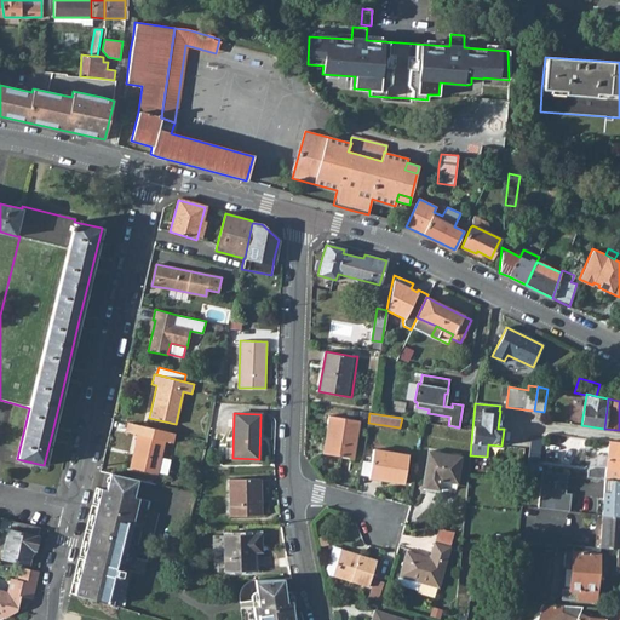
[(332,434),(328,454),(354,458),(360,420),(328,415),(326,434),(332,434)]
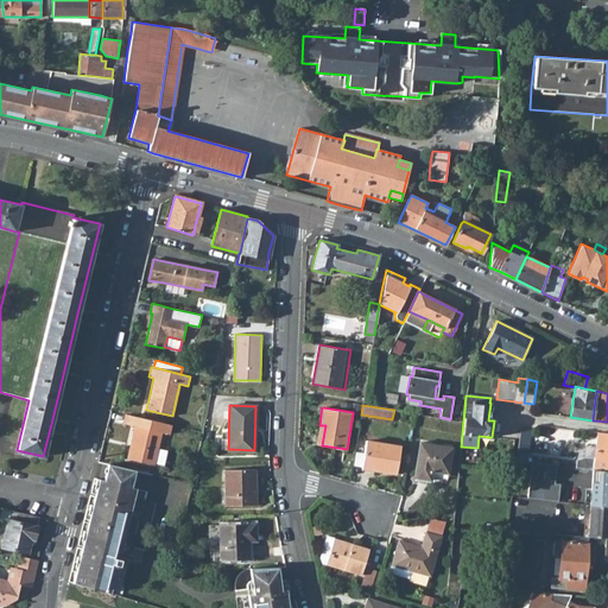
[(132,444),(128,458),(154,464),(164,423),(137,417),(125,415),(122,424),(133,426),(130,444),(132,444)]
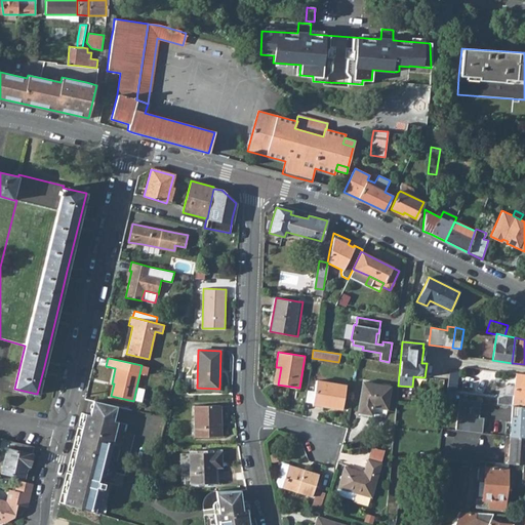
[(449,370),(446,397),(454,398),(458,371),(449,370)]
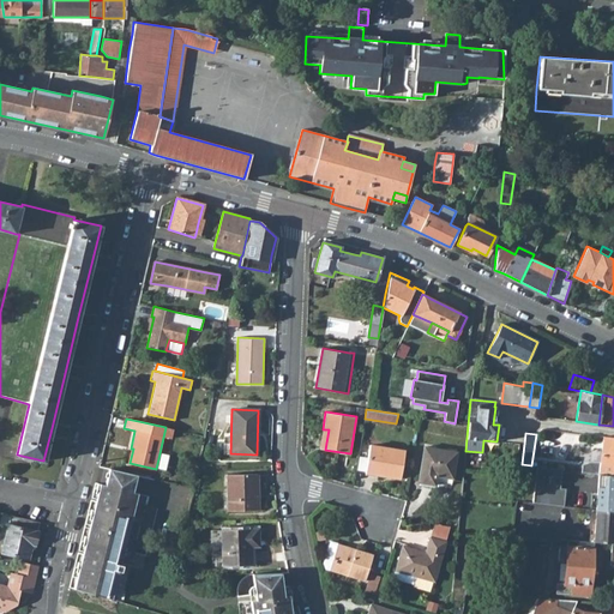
[(601,462),(600,474),(613,475),(613,437),(603,437),(601,462)]
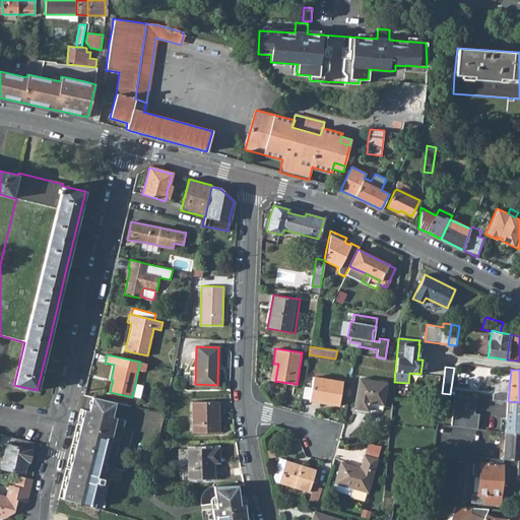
[(310,398),(309,400),(339,405),(342,381),(313,377),(311,388),(310,398)]
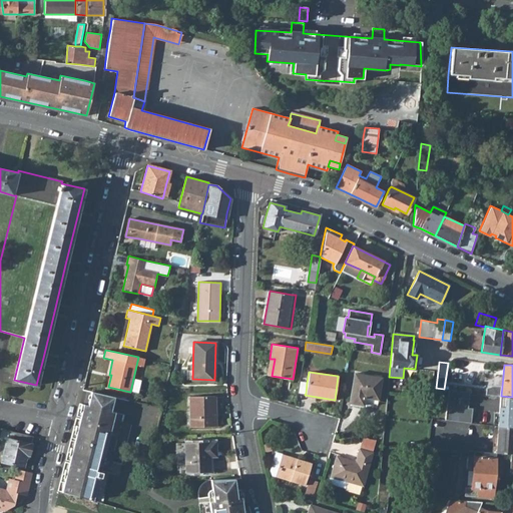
[(354,373),(349,403),(363,405),(363,403),(377,405),(378,400),(382,378),(354,373)]
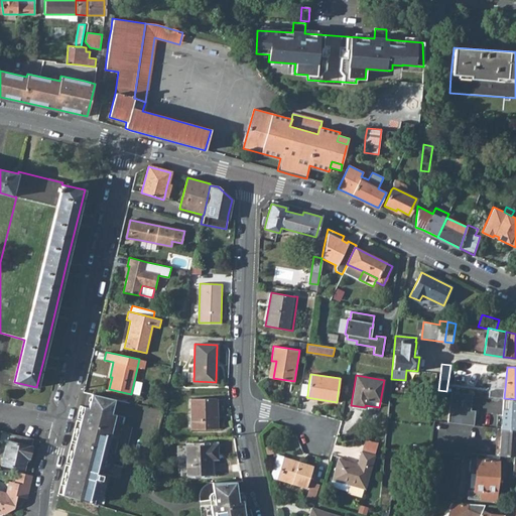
[(308,385),(300,384),(299,394),(307,395),(308,385)]
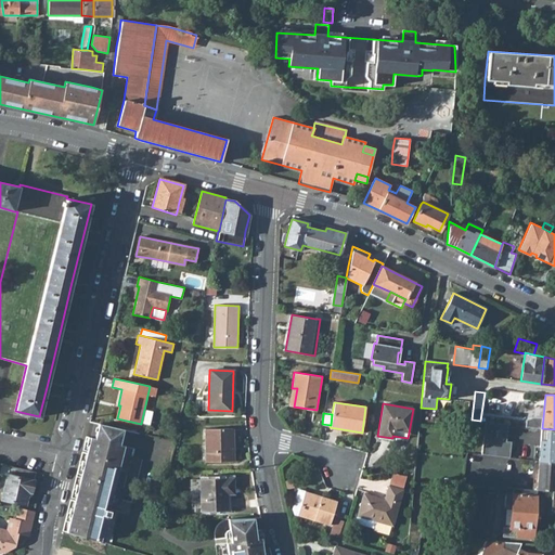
[(541,428),(542,428),(543,417),(532,417),(527,420),(526,426),(541,428)]
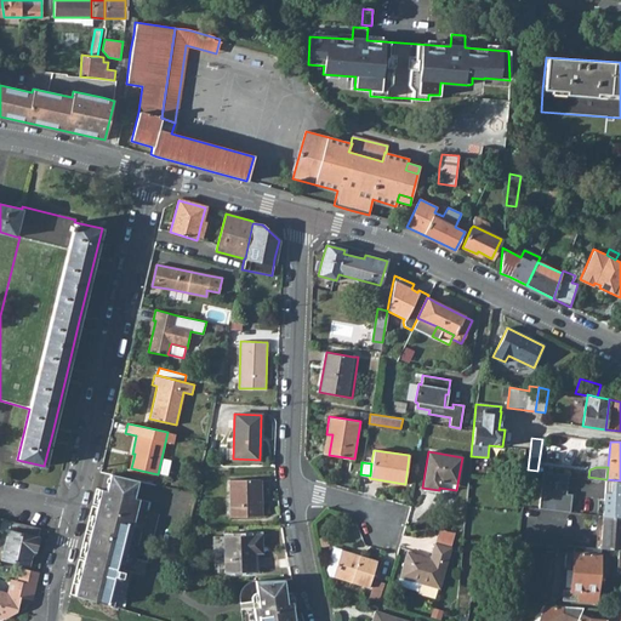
[(569,474),(543,472),(539,508),(570,512),(573,494),(567,493),(569,474)]
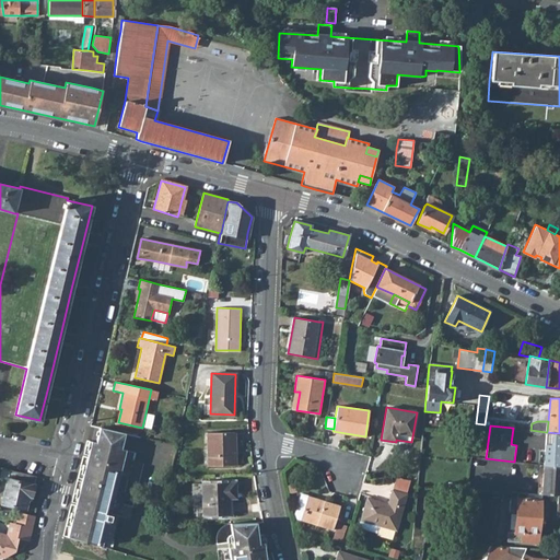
[(71,522),(68,537),(72,538),(102,547),(107,522),(109,522),(112,516),(109,515),(109,514),(111,509),(126,450),(120,448),(125,433),(98,428),(95,442),(89,441),(86,450),(90,451),(85,465),(83,465),(81,474),(83,474),(80,489),(77,489),(74,498),(78,499),(73,513),(71,513),(69,522),(71,522)]
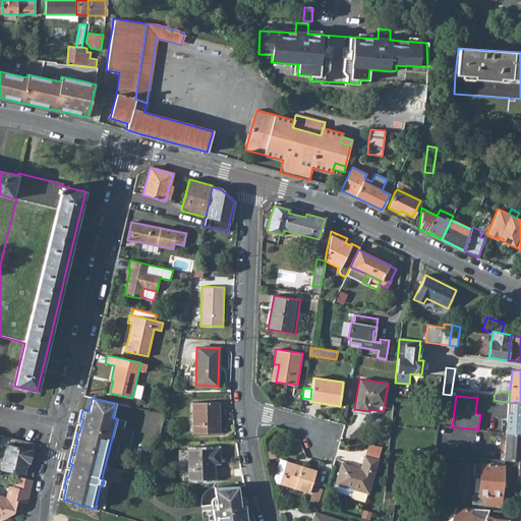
[(192,403),(192,433),(219,432),(219,402),(192,403)]
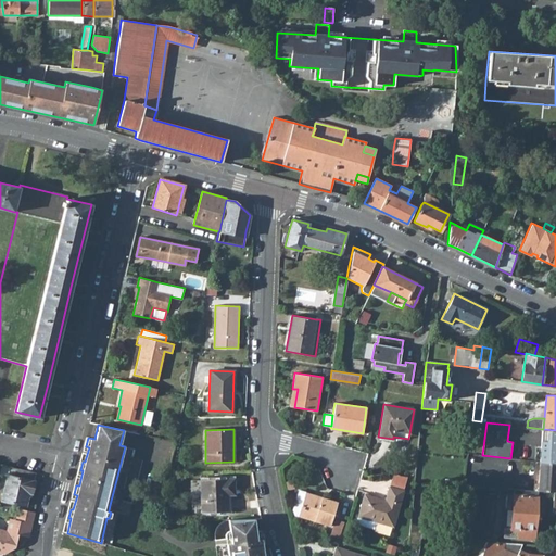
[(555,430),(543,429),(542,429),(540,460),(554,463),(555,445),(555,444),(555,430)]
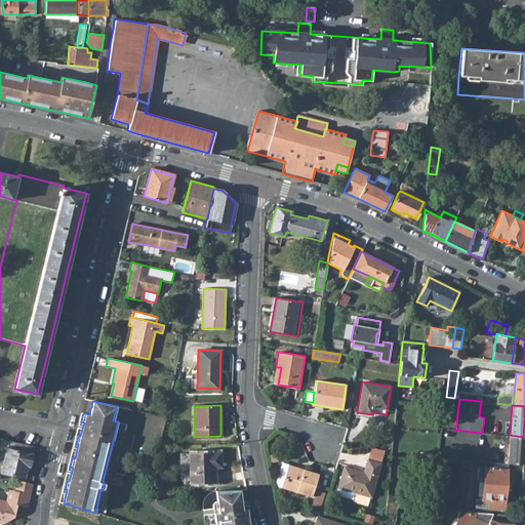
[(524,451),(509,451),(510,435),(507,435),(503,462),(507,463),(508,463),(523,465),(524,463),(524,451)]
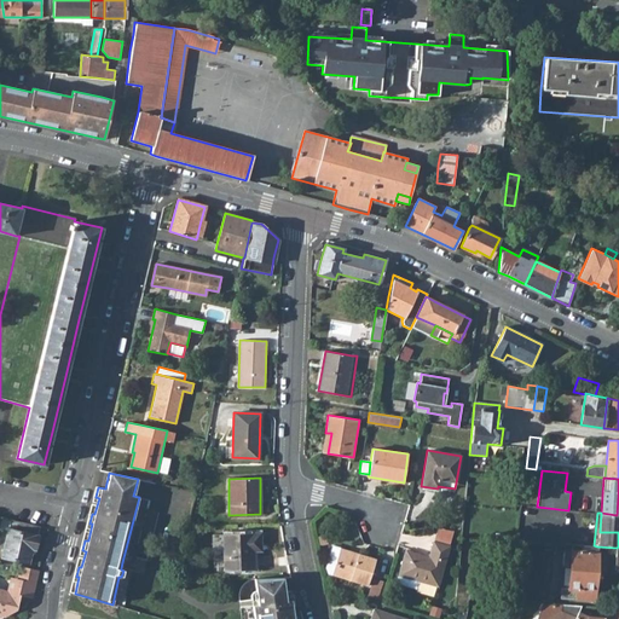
[(618,515),(617,515),(601,513),(600,532),(618,532),(618,515)]
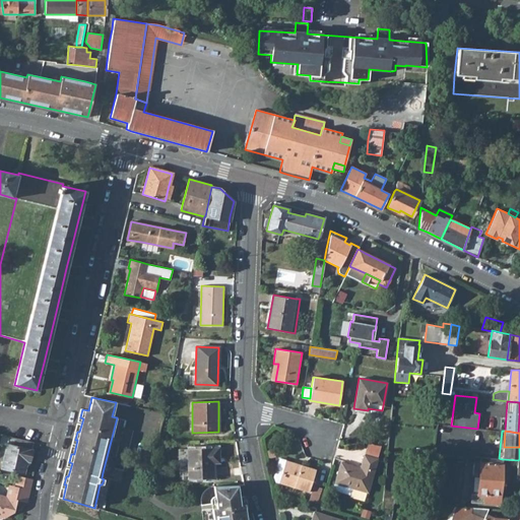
[(0,441),(7,443),(9,436),(2,435),(0,441)]
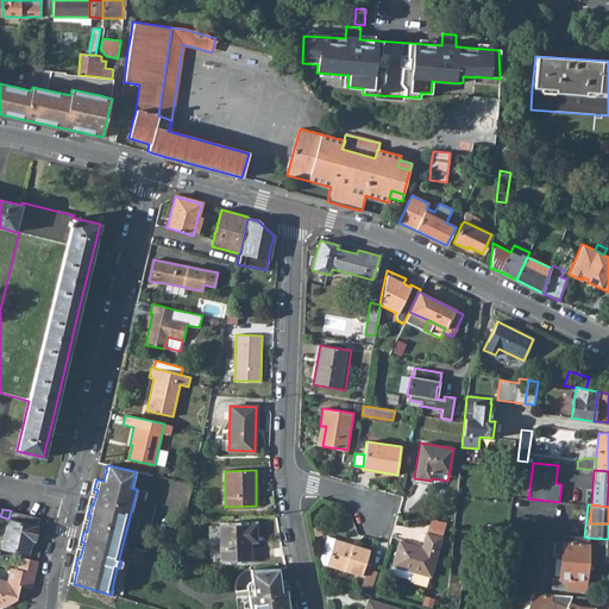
[(8,519),(1,547),(27,553),(31,539),(35,540),(37,527),(39,518),(11,510),(8,519)]
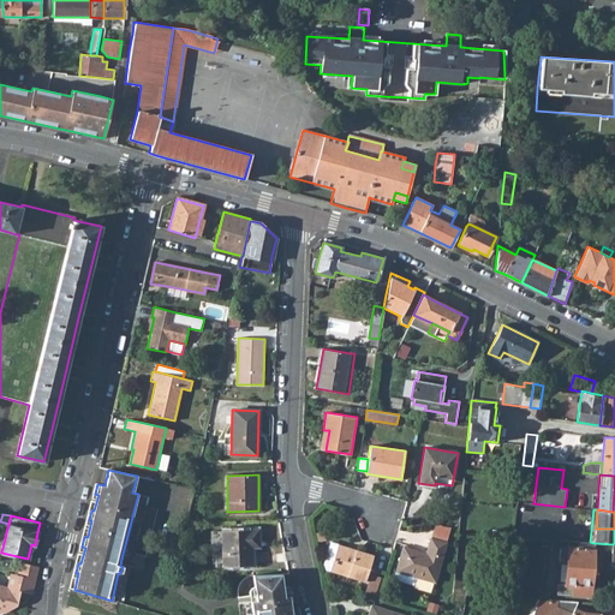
[(451,526),(435,525),(431,538),(446,543),(451,526)]
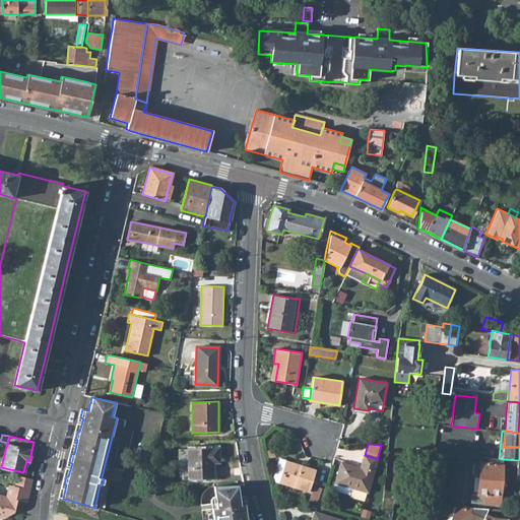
[(187,448),(188,479),(213,478),(213,462),(213,458),(219,458),(219,447),(187,448)]
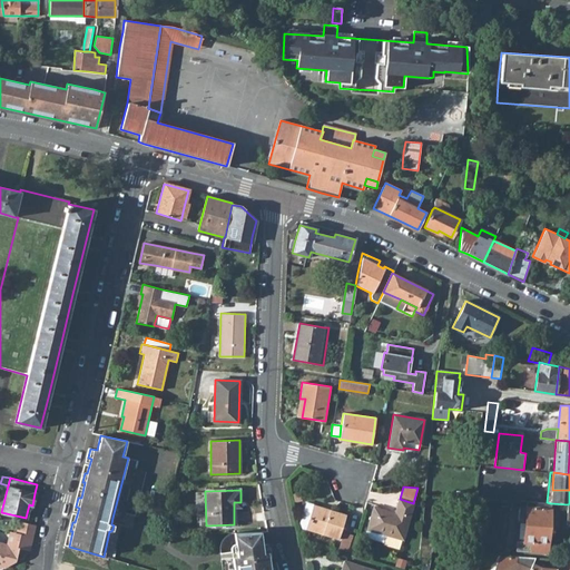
[(374,507),(367,530),(385,534),(403,540),(413,503),(400,499),(395,513),(374,507)]
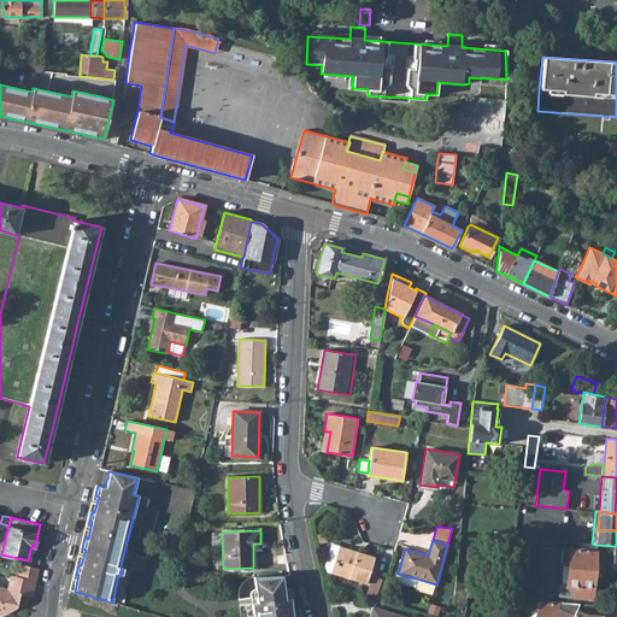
[(559,586),(558,597),(593,599),(597,545),(595,545),(592,544),(570,542),(569,550),(562,548),(560,564),(569,564),(566,586),(559,586)]
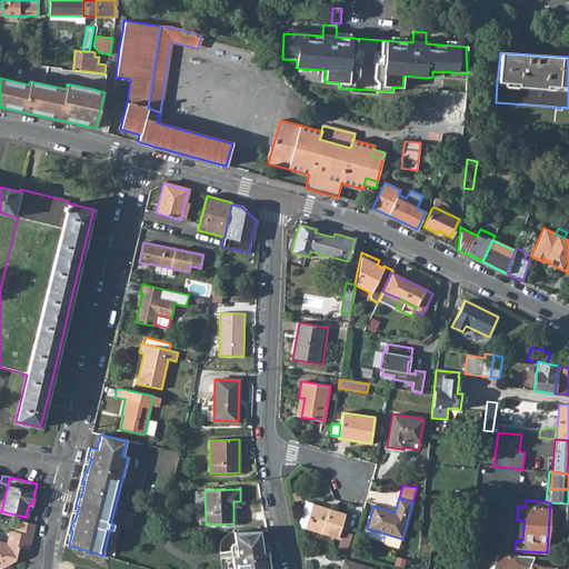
[(306,501),(303,509),(310,511),(305,528),(338,538),(346,513),(306,501)]
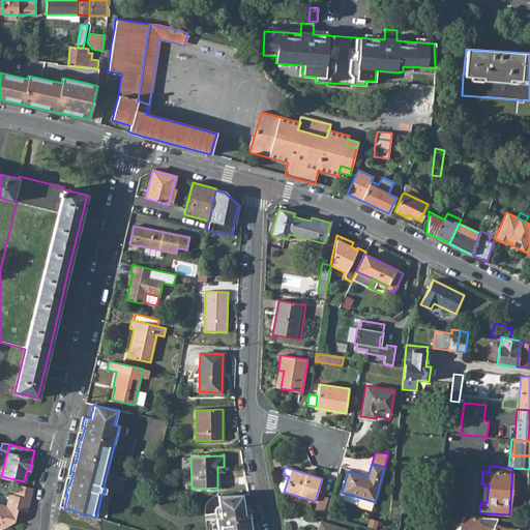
[(281,491),(284,492),(289,476),(283,474),(278,486),(281,491)]
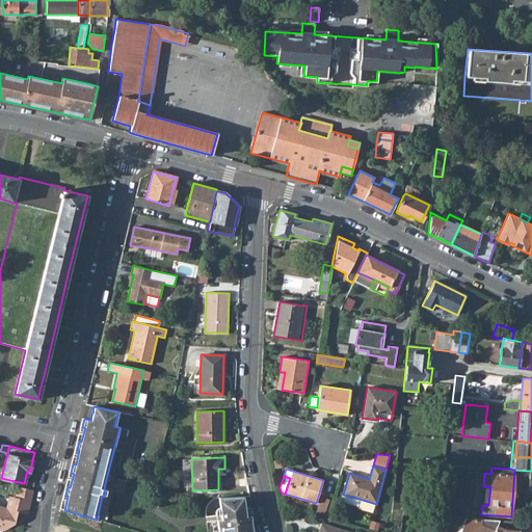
[(0,528),(5,529),(9,527),(11,519),(16,520),(18,511),(27,513),(32,489),(19,486),(16,497),(12,509),(6,508),(0,506),(0,528)]
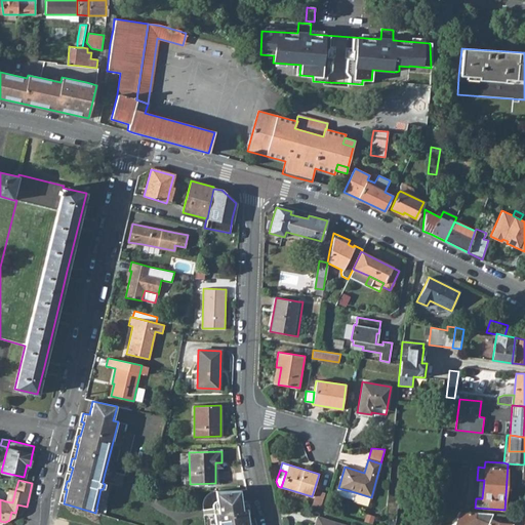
[(355,492),(338,488),(337,494),(353,498),(355,492)]
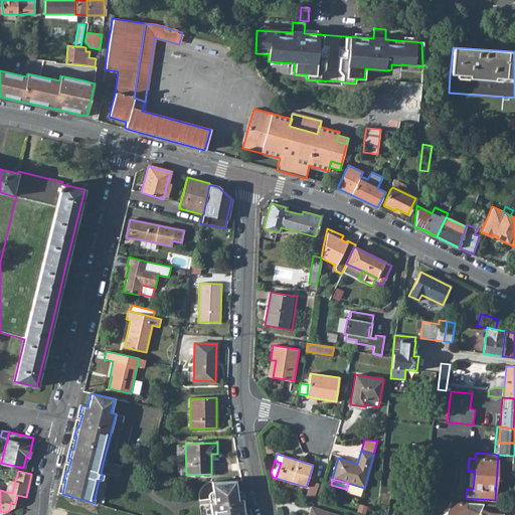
[(6,492),(12,493),(15,481),(9,480),(6,492)]
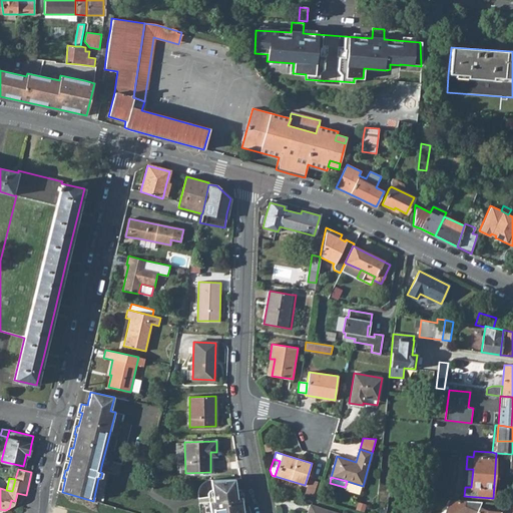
[(243,512),(241,497),(240,497),(236,497),(236,493),(239,492),(239,489),(235,489),(234,479),(210,479),(211,490),(210,490),(209,490),(208,491),(208,492),(208,493),(208,494),(209,499),(213,498),(213,501),(209,502),(210,512),(243,512)]
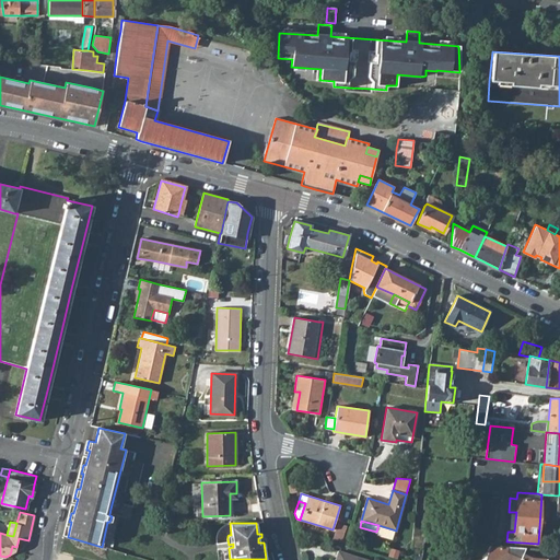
[(348,526),(338,523),(333,539),(343,543),(348,526)]
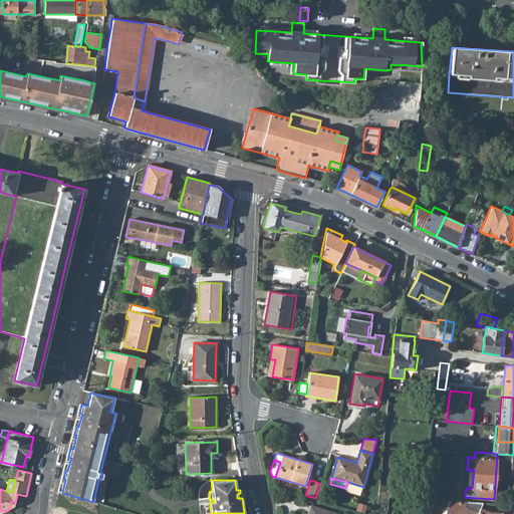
[(378,486),(377,495),(388,496),(389,486),(378,486)]
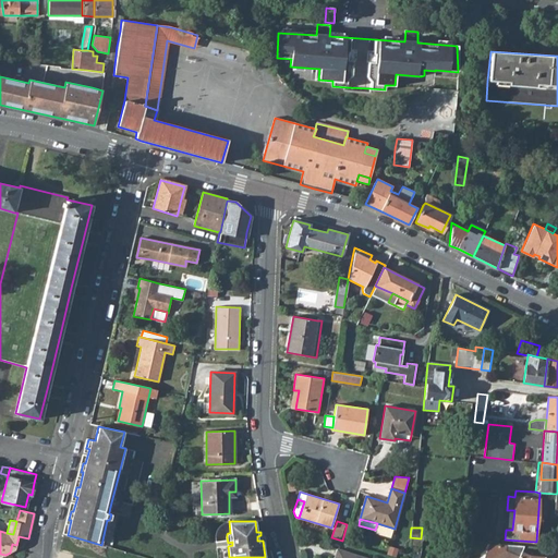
[(72,536),(69,557),(85,557),(91,557),(104,557),(105,546),(101,545),(72,536)]
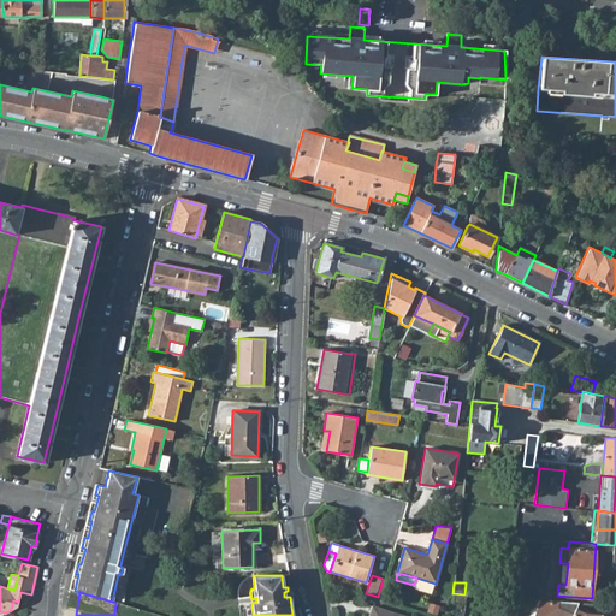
[(534,599),(533,615),(534,615),(615,615),(615,611),(598,611),(598,614),(585,614),(576,609),(579,603),(534,599)]
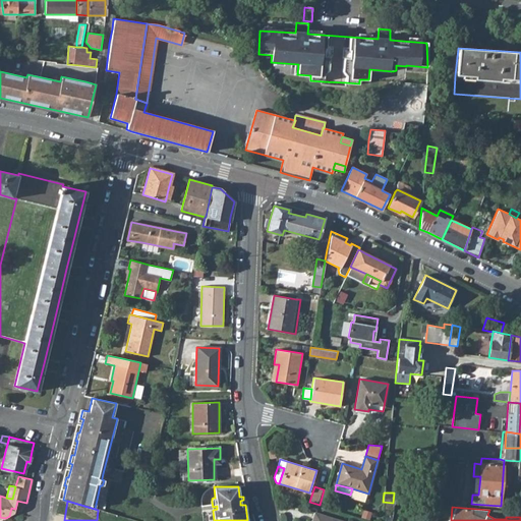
[(97,520),(115,520),(116,515),(105,512),(98,510),(97,520)]
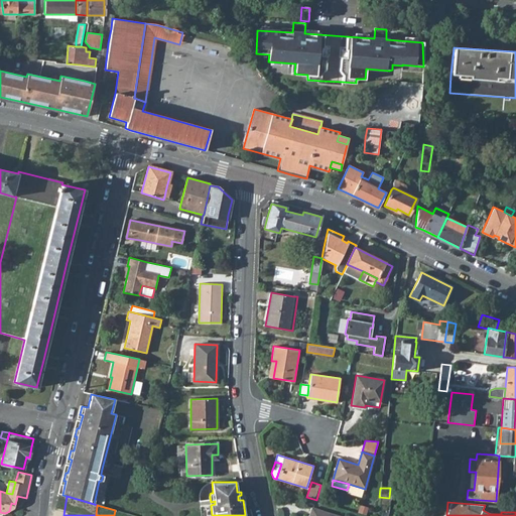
[(378,505),(377,514),(386,515),(389,506),(378,505)]
